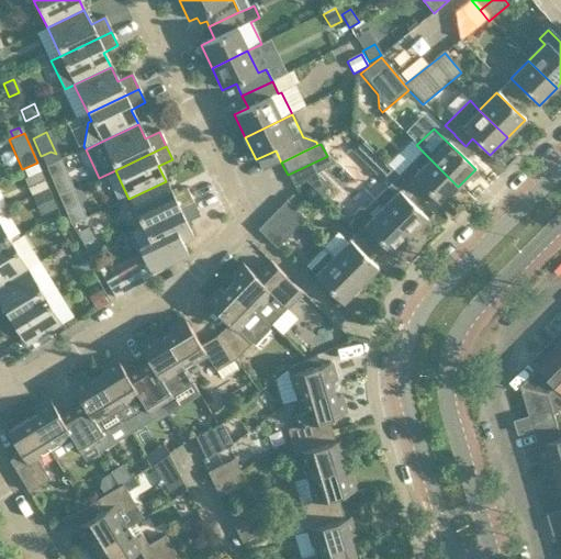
[(51,152),(41,156),(46,167),(59,160),(56,154),(51,152)]
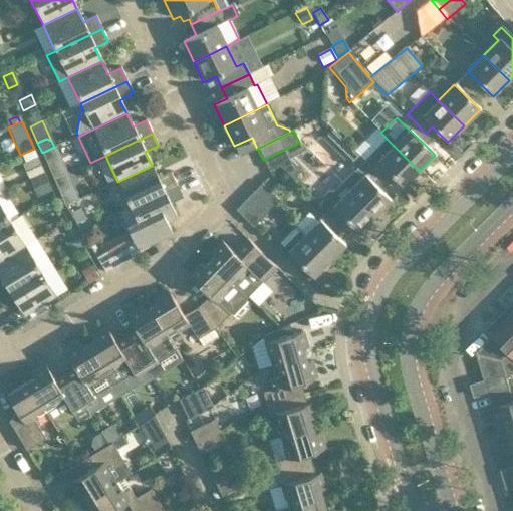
[(387,139),(363,162),(388,185),(394,179),(403,188),(419,171),(394,146),(387,139)]
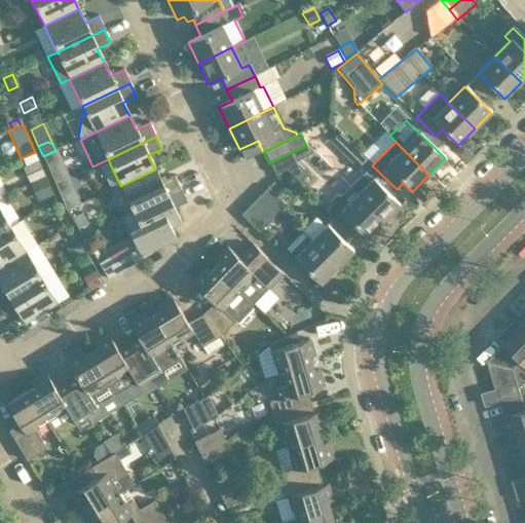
[(306,146),(269,163),(274,175),(297,164),(296,162),(313,154),(306,146)]
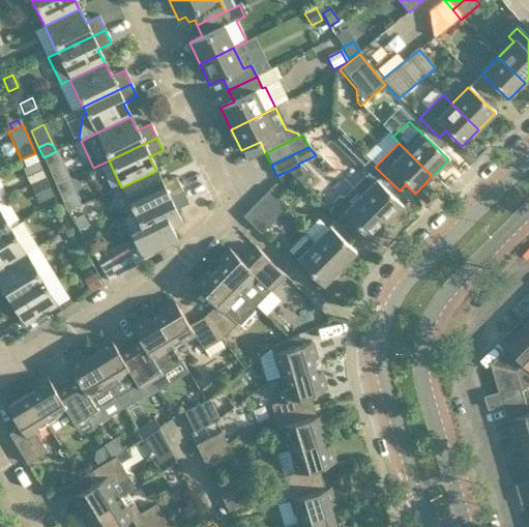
[(43,157),(51,175),(61,170),(65,179),(68,178),(56,151),(43,157)]
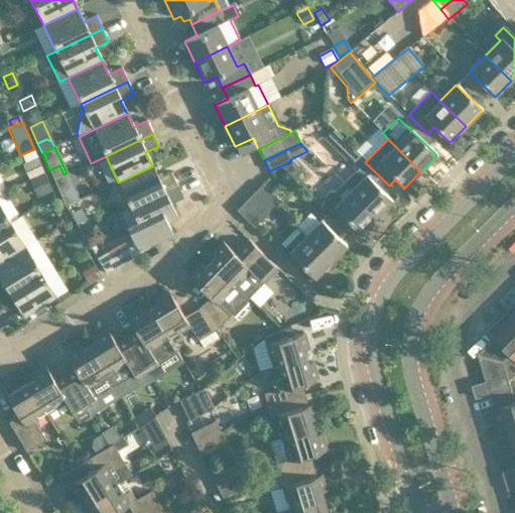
[(36,158),(22,165),(29,180),(43,174),(36,158)]
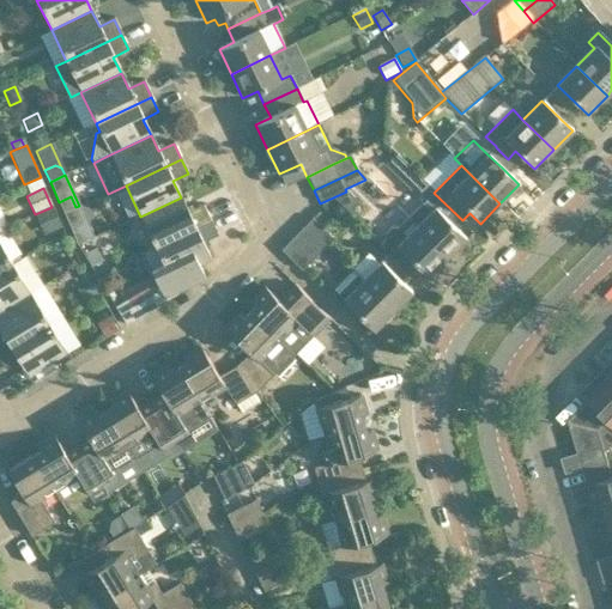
[(407,219),(416,227),(446,257),(465,238),(454,229),(462,220),(434,193),(407,219)]
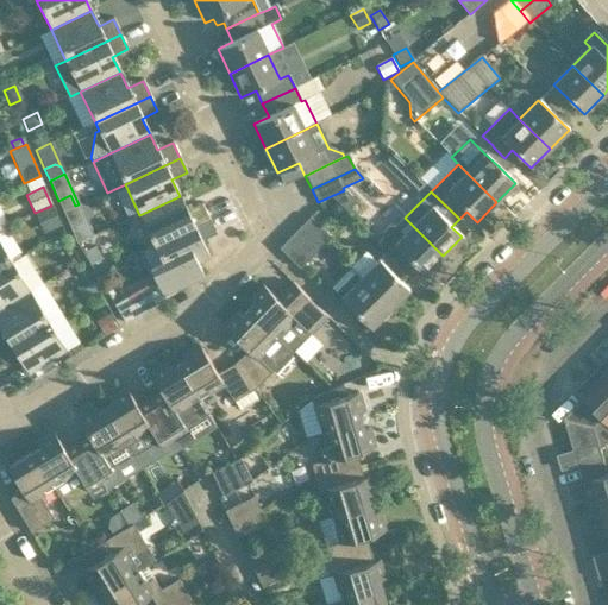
[(70,195),(58,201),(63,212),(75,206),(70,195)]
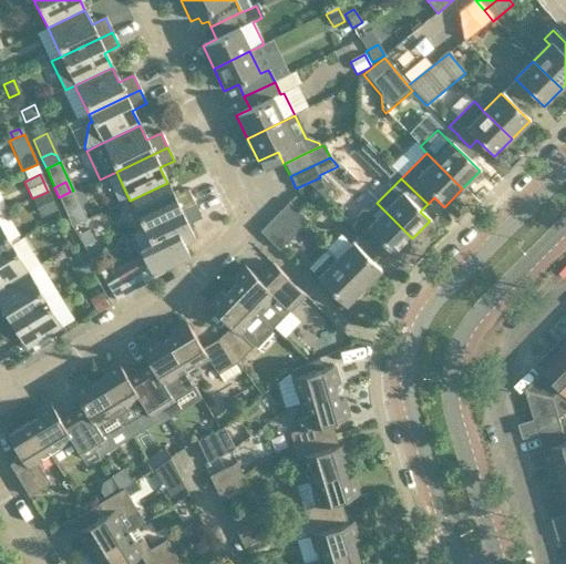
[(130,201),(143,229),(195,205),(188,191),(174,197),(167,183),(130,201)]
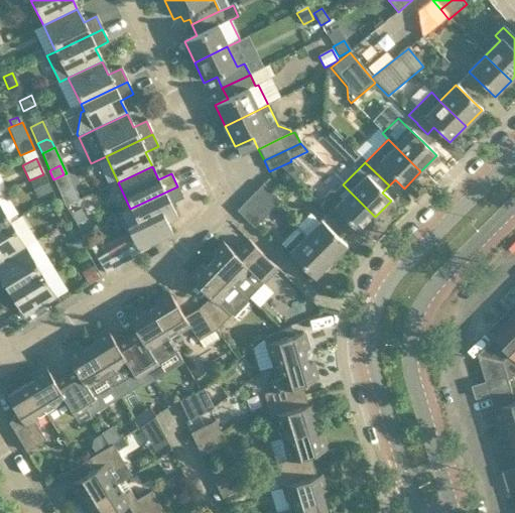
[(284,172),(277,180),(281,184),(288,184),(292,180),(284,172)]
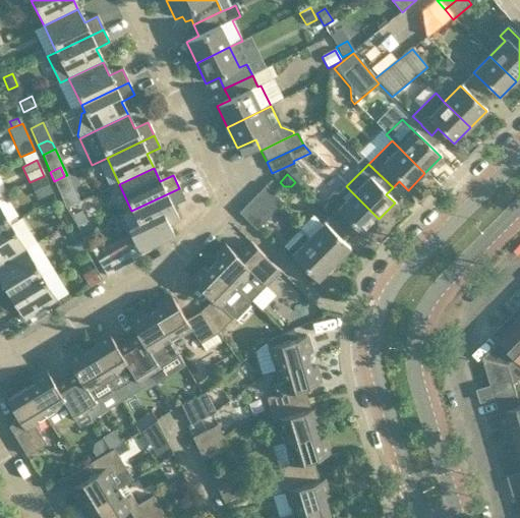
[(64,176),(54,181),(66,211),(79,202),(67,175),(64,176)]
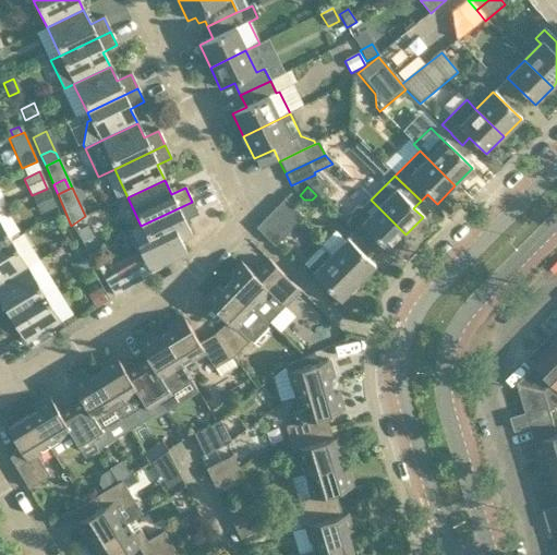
[(47,189),(32,196),(40,216),(56,208),(47,189)]
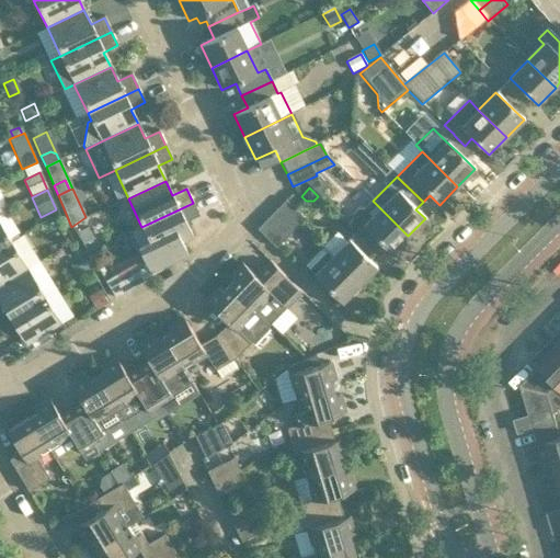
[(305,219),(286,201),(276,211),(295,229),(305,219)]
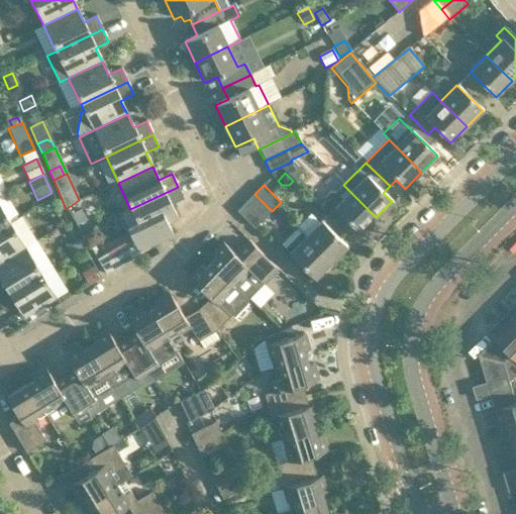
[(323,204),(320,208),(327,215),(339,226),(345,220),(359,234),(376,217),(350,192),(343,185),(334,194),(328,194),(323,199),(323,204)]
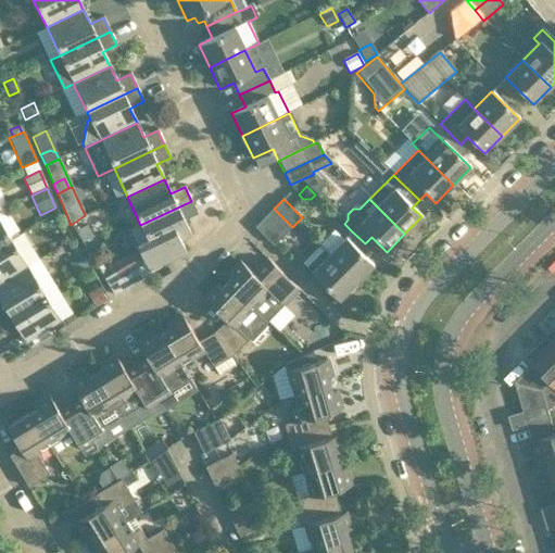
[(149,241),(137,247),(142,256),(149,272),(185,254),(186,254),(180,242),(191,237),(184,221),(198,214),(191,201),(140,225),(149,241)]
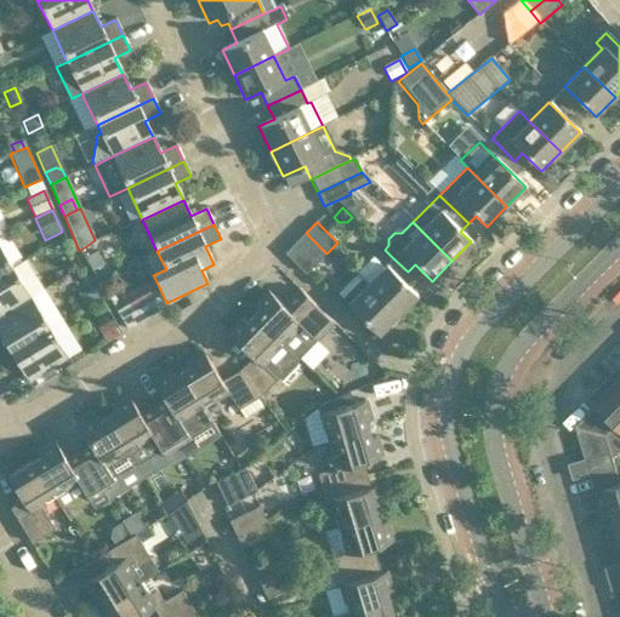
[(306,233),(284,255),(305,275),(326,253),(306,233)]
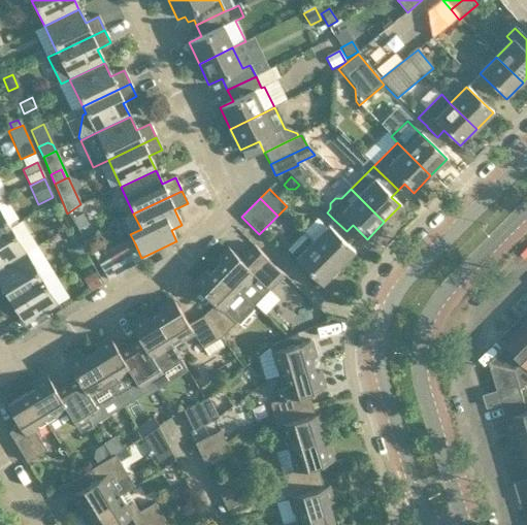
[(77,206),(67,214),(73,223),(84,216),(77,206)]
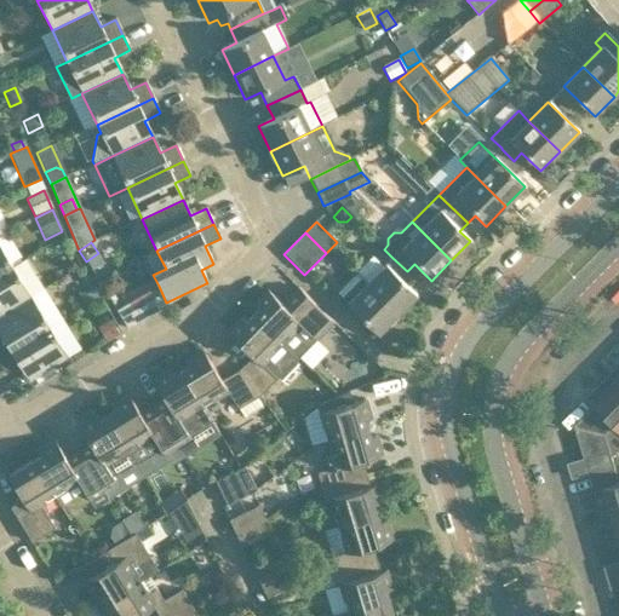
[(0,275),(12,268),(0,248),(0,275)]
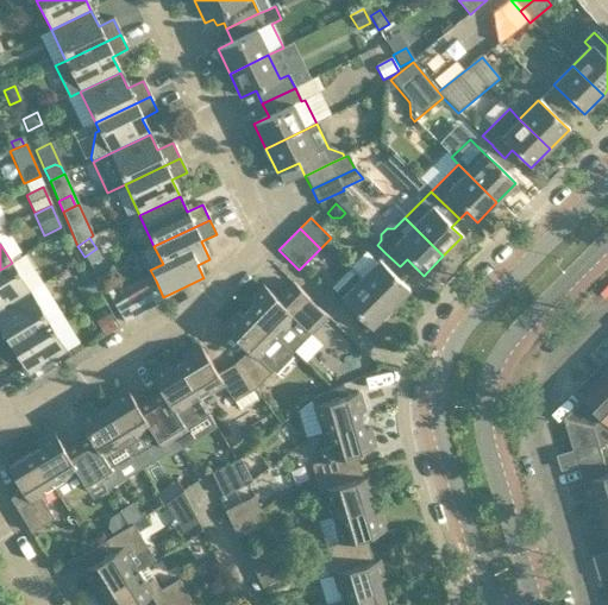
[(96,249),(85,257),(95,275),(107,268),(96,249)]
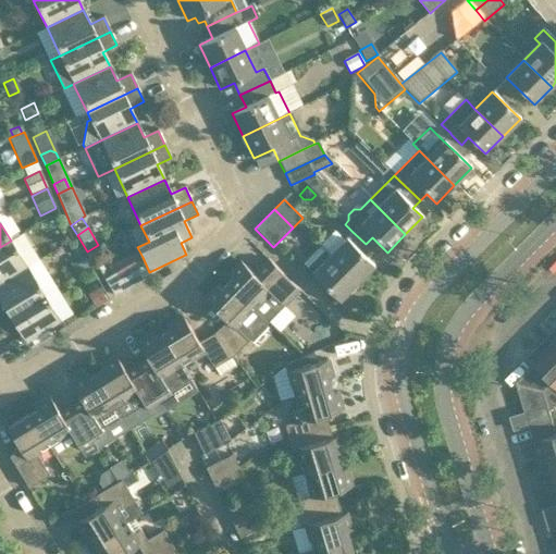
[(319,247),(329,256),(356,284),(373,266),(365,257),(371,249),(366,244),(353,232),(343,242),(334,232),(319,247)]
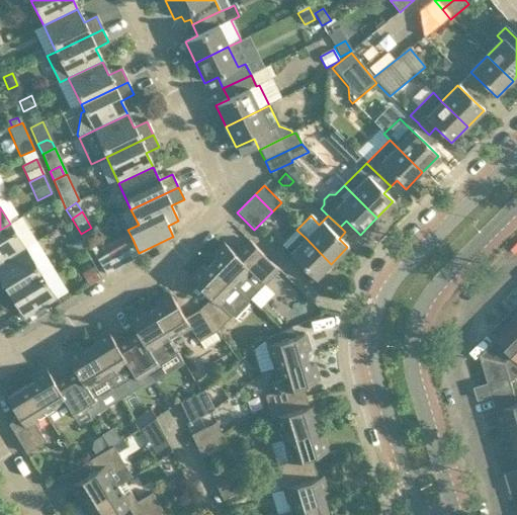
[(25,249),(35,243),(20,218),(10,224),(25,249)]
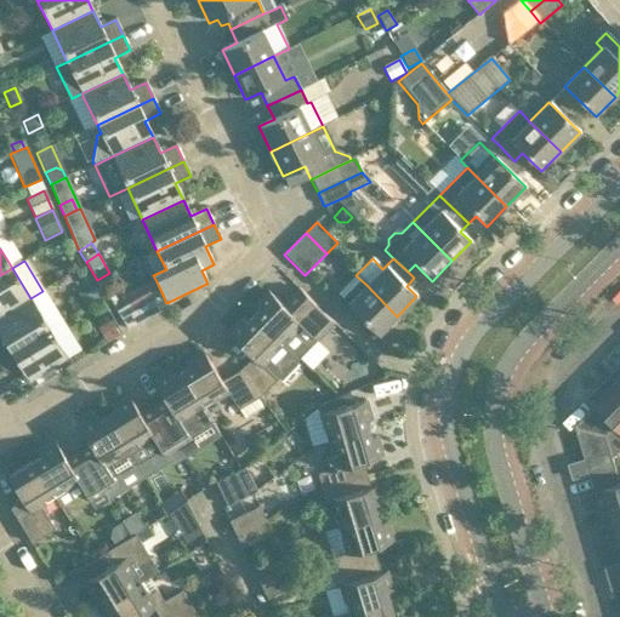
[(0,315),(30,298),(12,268),(0,275),(0,315)]
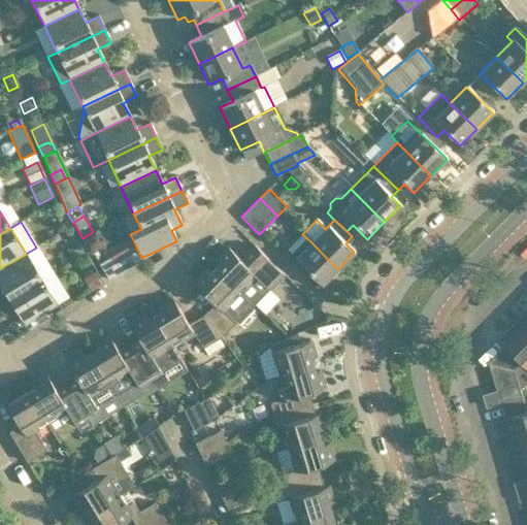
[(302,234),(286,251),(295,259),(321,286),(337,269),(311,242),(302,234)]
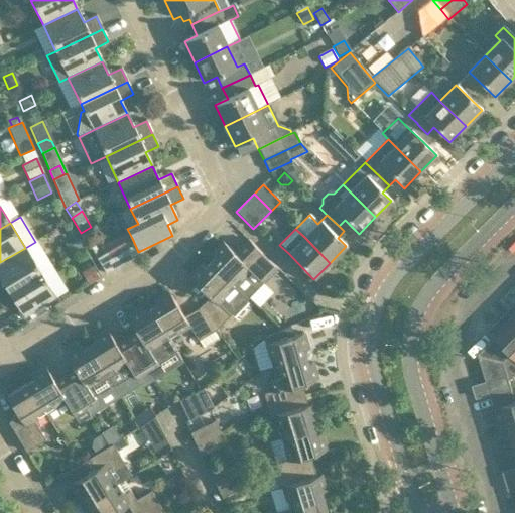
[(132,238),(107,253),(117,269),(140,255),(132,238)]
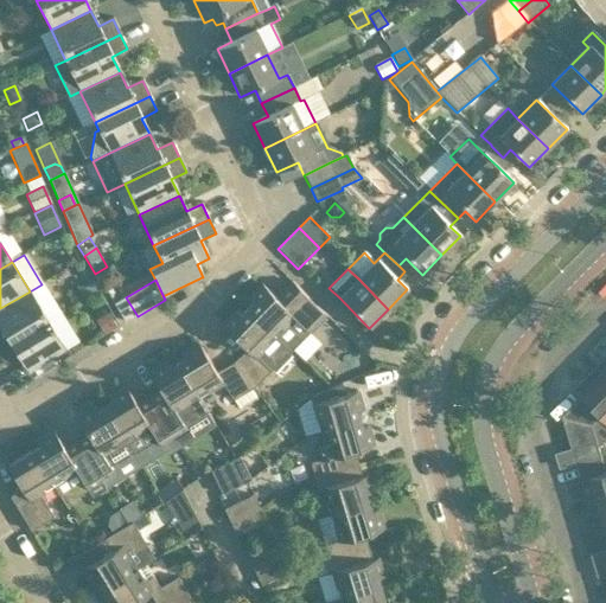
[(91,282),(76,290),(81,300),(96,290),(91,282)]
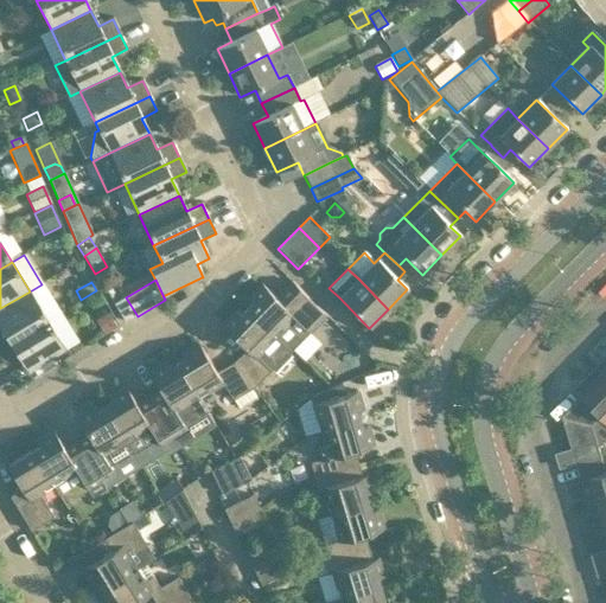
[(253,305),(247,310),(275,339),(291,353),(299,344),(304,339),(320,322),(325,316),(291,283),(275,299),(262,286),(248,300),(253,305)]
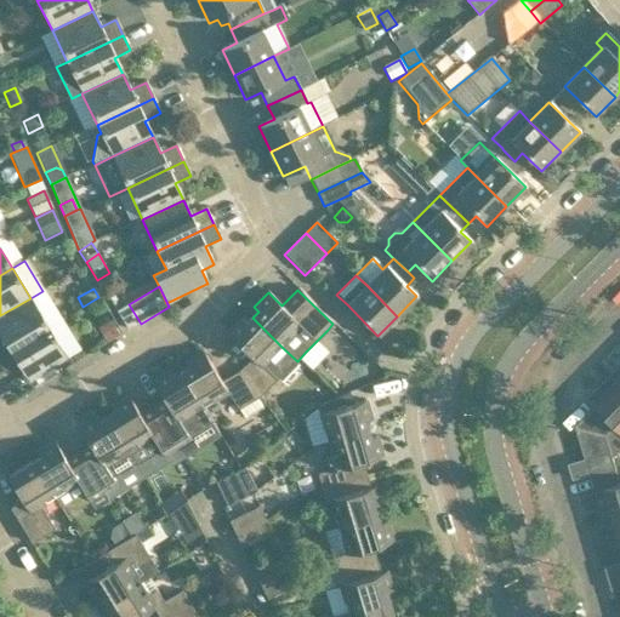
[(0,337),(0,356),(49,329),(61,321),(43,291),(30,298),(0,315),(0,337)]
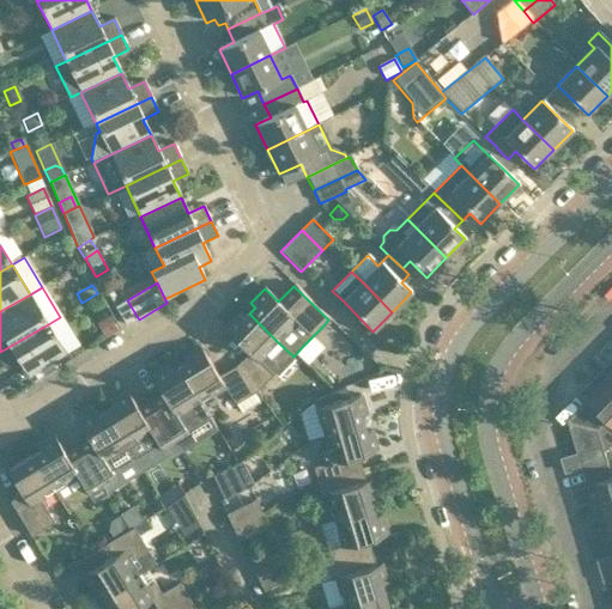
[(115,308),(126,327),(139,320),(127,300),(115,308)]
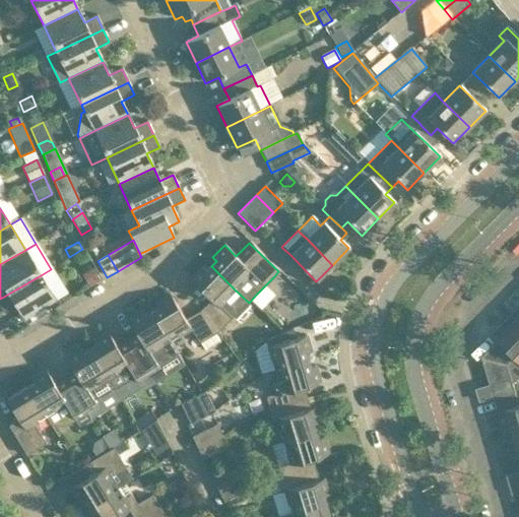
[(202,267),(190,280),(211,300),(200,312),(216,333),(232,319),(249,303),(236,291),(211,266),(206,271),(202,267)]
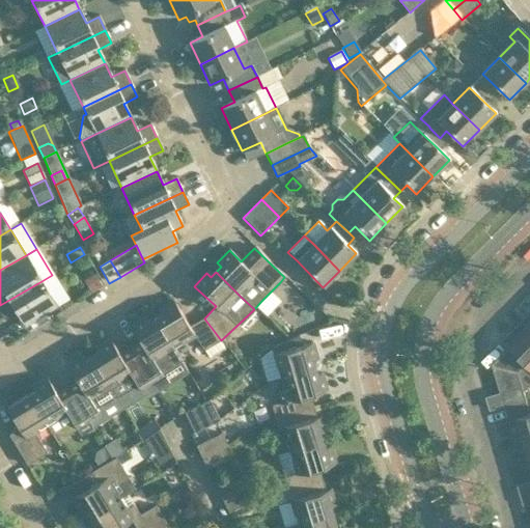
[(42,281),(57,307),(67,301),(52,275),(42,281)]
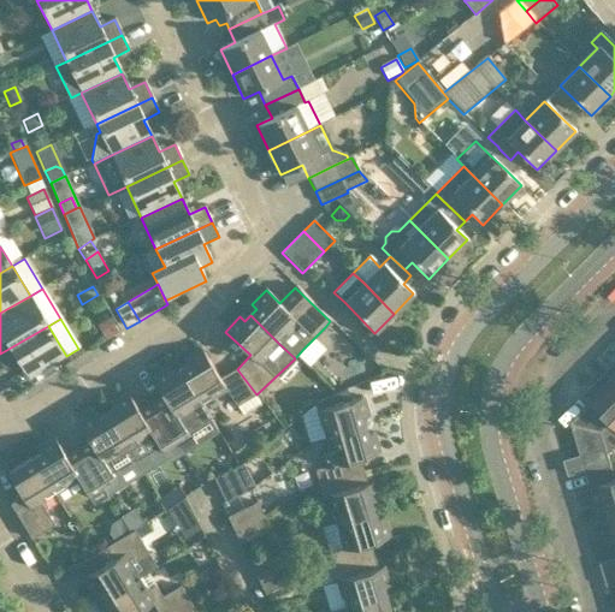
[(110,320),(98,327),(105,339),(117,332),(110,320)]
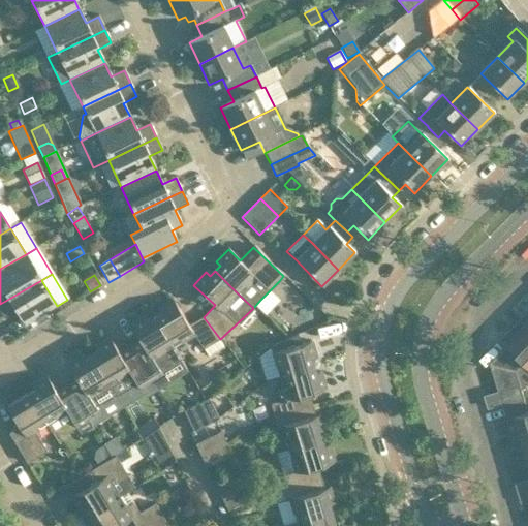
[(41,280),(0,304),(0,314),(3,319),(16,312),(24,326),(28,323),(44,313),(57,306),(41,280)]
